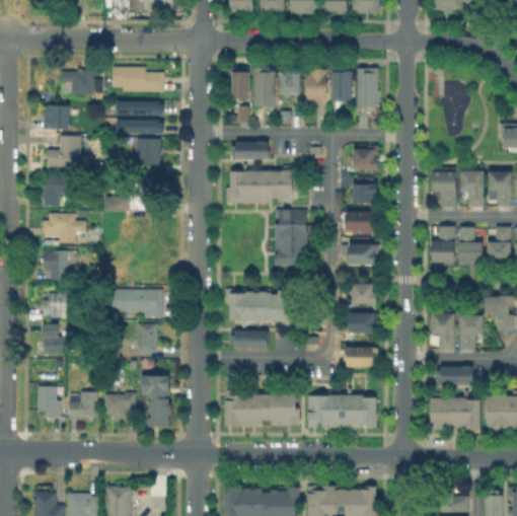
[(165,0),(165,9),(128,10),(127,0),(165,0)]
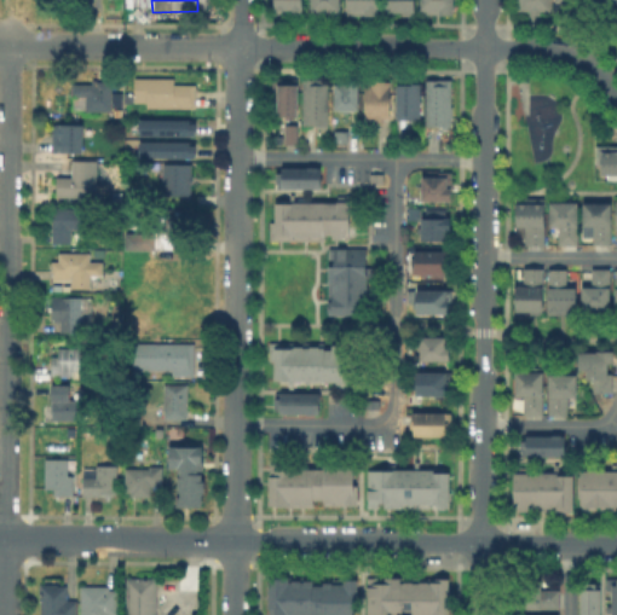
[(300,0),(300,16),(274,16),(274,0),(300,0)]
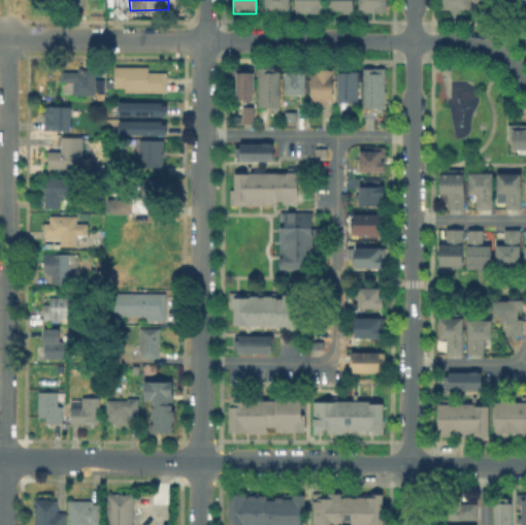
[(290,0),(290,10),(264,10),(264,0),(290,0)]
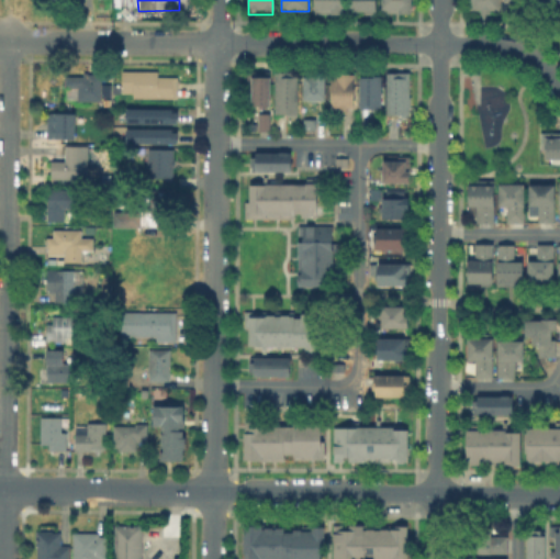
[(343,0),(343,14),(314,13),(314,0),(343,0)]
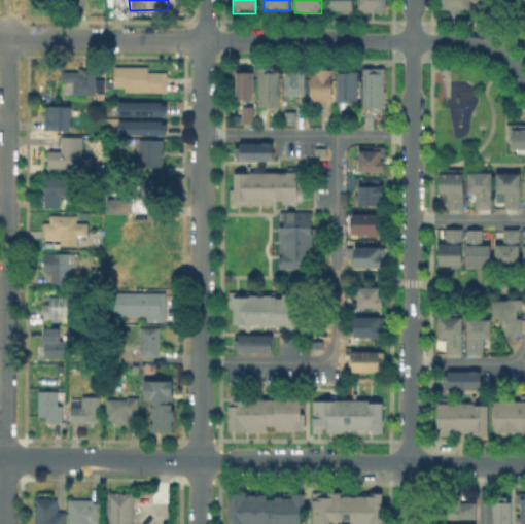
[(352,0),(352,10),(328,10),(328,0),(352,0)]
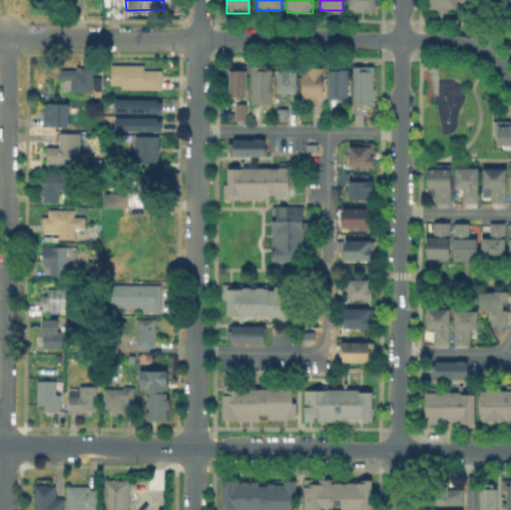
[(374,0),(374,12),(349,12),(349,0),(374,0)]
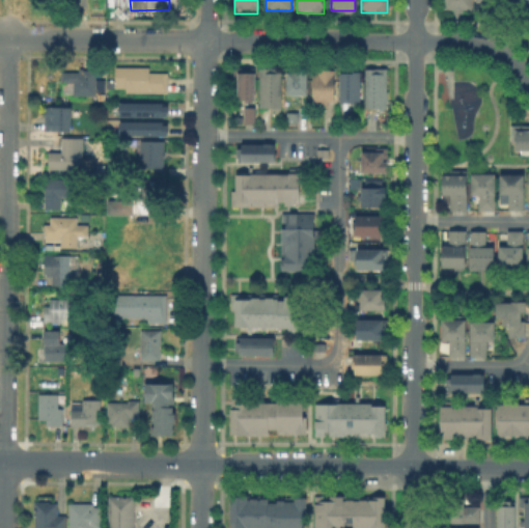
[(471,0),(471,9),(445,9),(445,0),(471,0)]
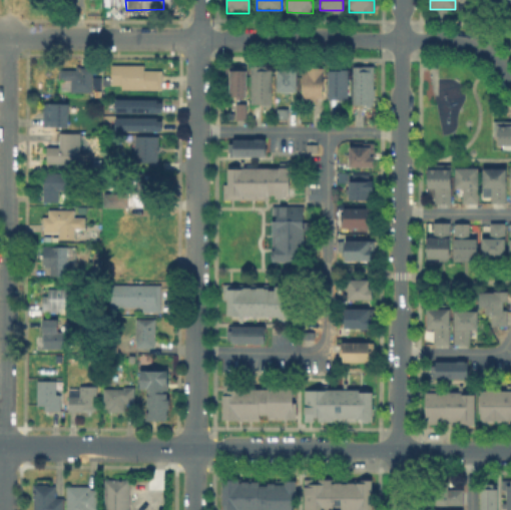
[(162,72),(162,94),(132,96),(132,92),(121,93),(122,89),(111,89),(111,67),(145,66),(145,71),(162,72)]
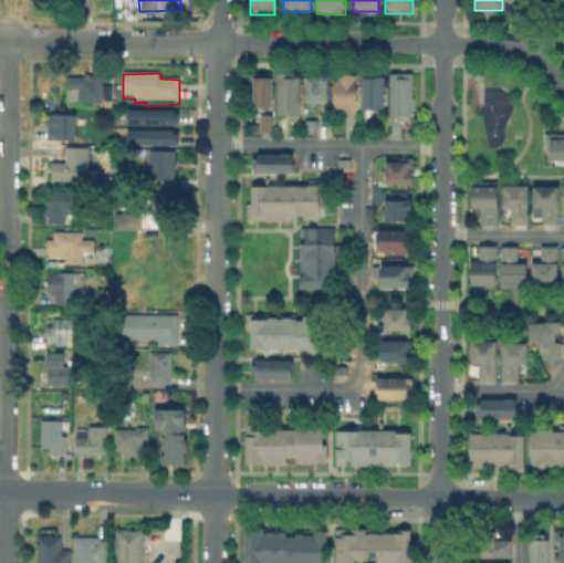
[(275,115),(275,74),(299,74),(298,115),(275,115)]
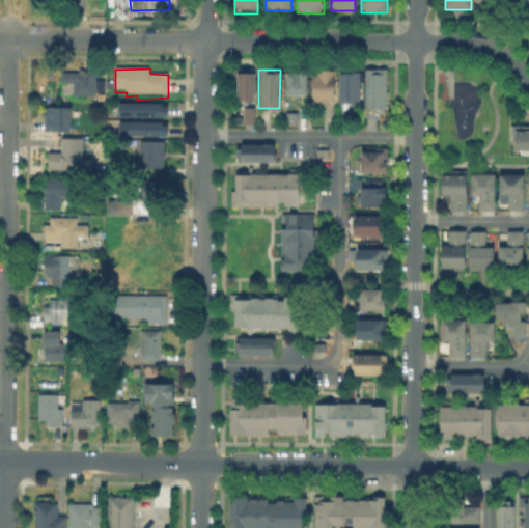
[(284,94),(284,70),(306,70),(306,94),(284,94)]
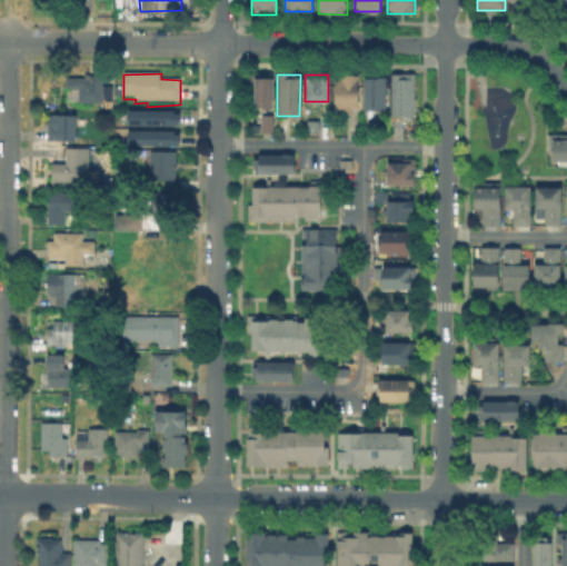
[(391,119),(391,75),(414,75),(414,119),(391,119)]
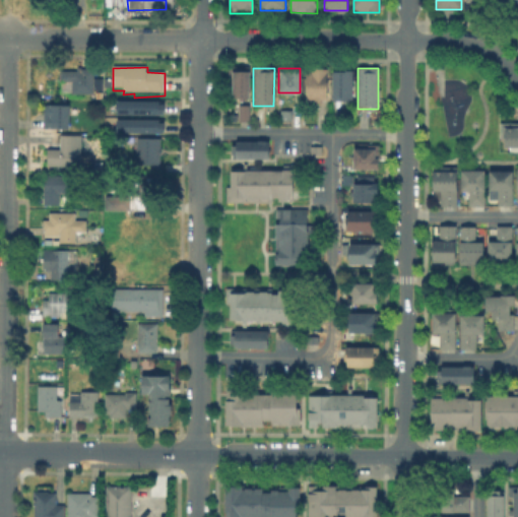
[(333,99),(333,69),(352,69),(351,99),(333,99)]
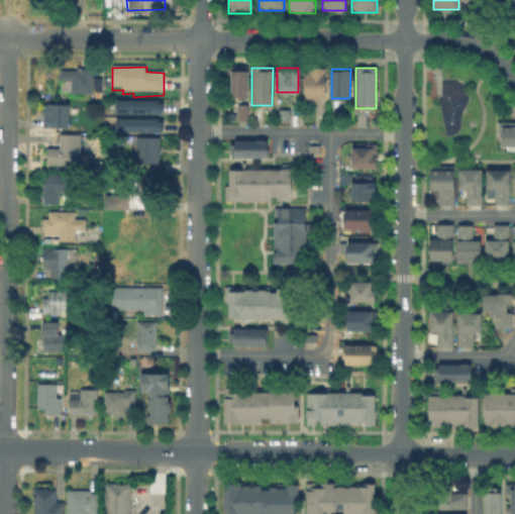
[(92,70),(92,95),(70,95),(70,83),(59,83),(59,73),(79,72),(79,70),(92,70)]
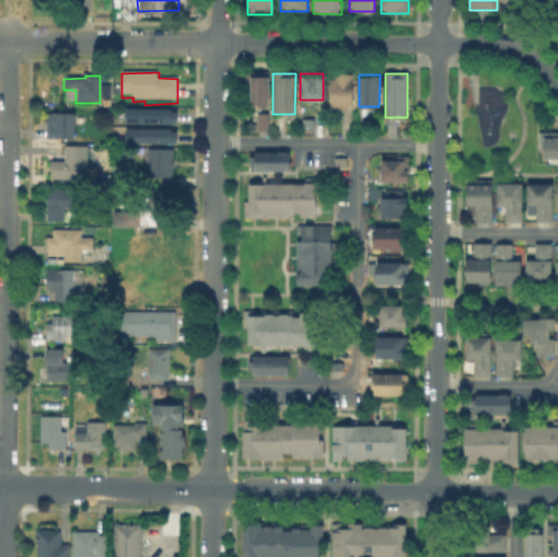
[(251,104),(251,76),(269,76),(269,104),(251,104)]
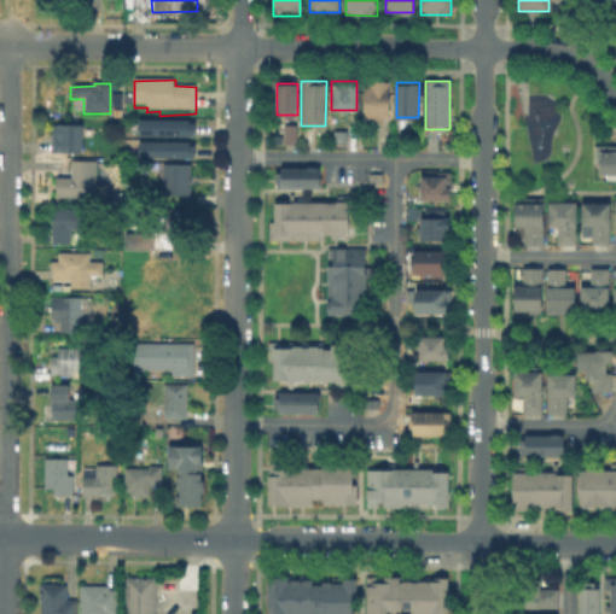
[(362,121),(364,83),(388,83),(388,121),(362,121)]
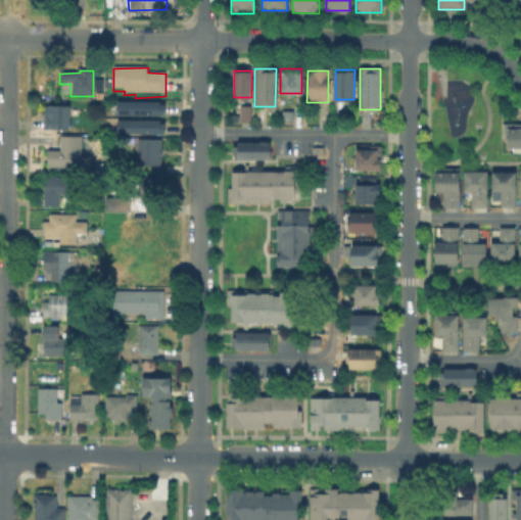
[(159,102),(111,102),(111,116),(159,116),(159,102)]
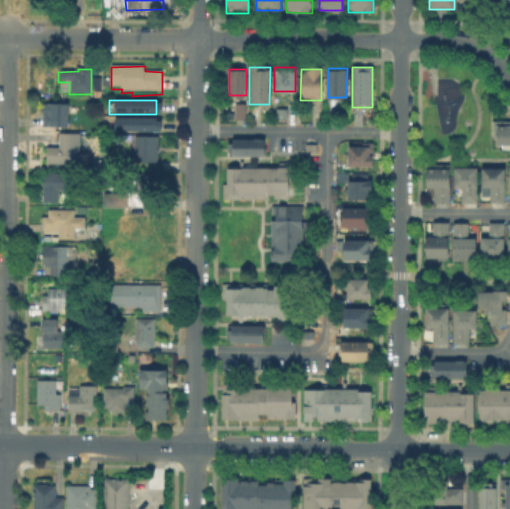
[(69,129),(44,131),(43,104),(70,106),(69,129)]
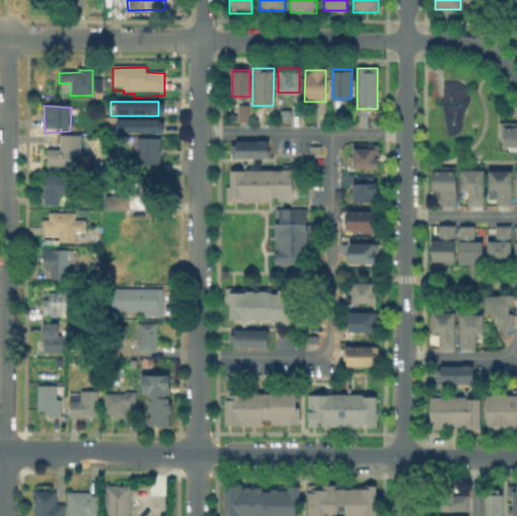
[(238,122),(238,106),(248,106),(248,122),(238,122)]
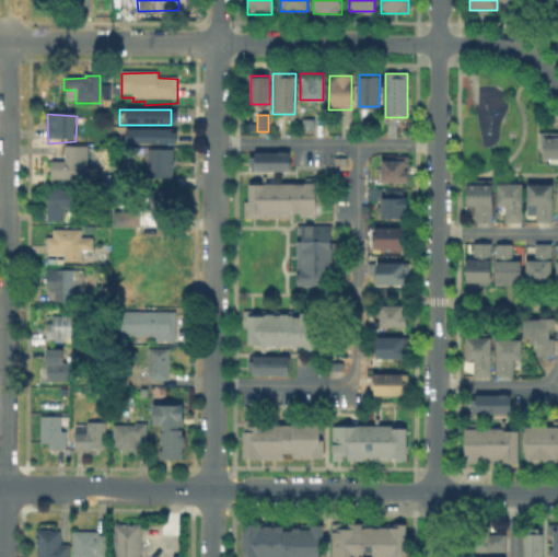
[(300,131),(300,122),(313,122),(313,131),(300,131)]
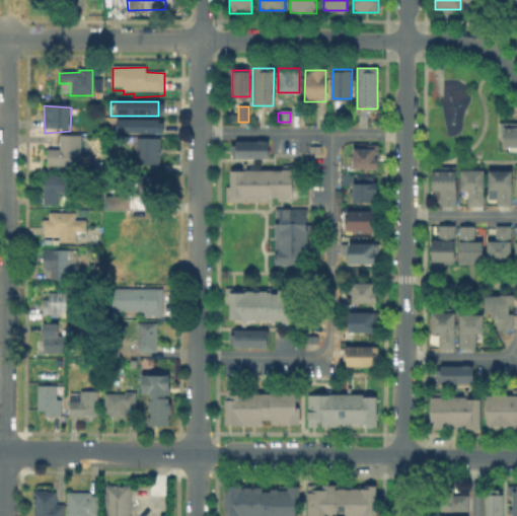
[(107,125),(148,125),(148,128),(153,128),(153,136),(107,136),(107,125)]
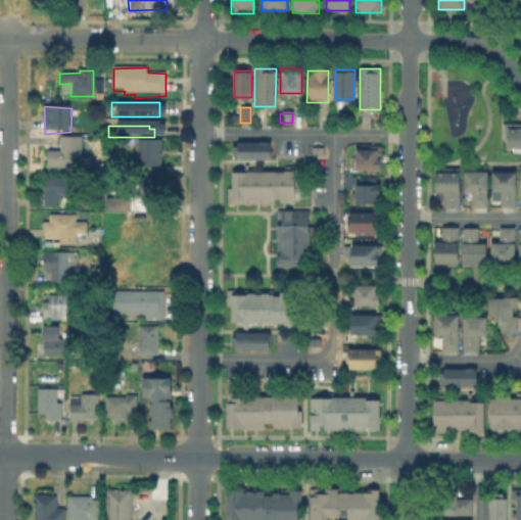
[(520,127),(520,147),(508,147),(508,127),(520,127)]
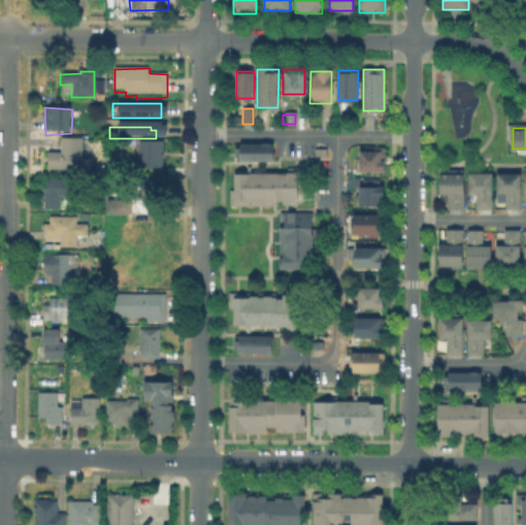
[(84,139),(83,173),(46,172),(46,154),(61,155),(61,139),(84,139)]
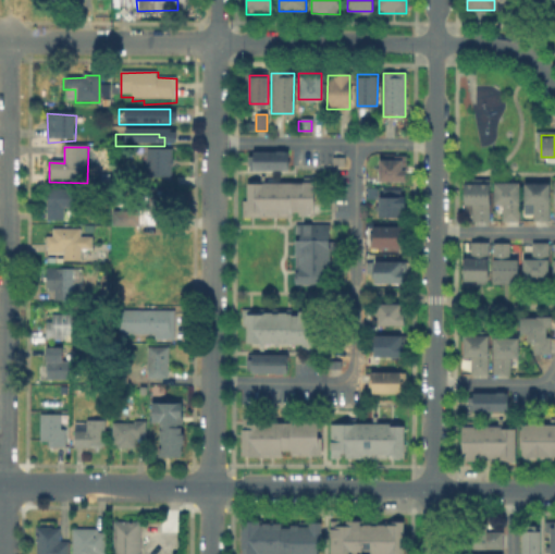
[(172,150),(172,160),(173,160),(173,168),(172,168),(172,177),(170,177),(170,183),(160,183),(160,177),(148,177),(148,150),(172,150)]
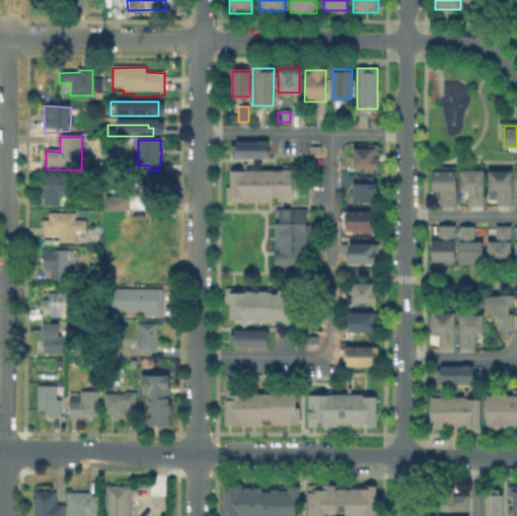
[(227,158),(264,158),(264,141),(227,141),(227,158)]
